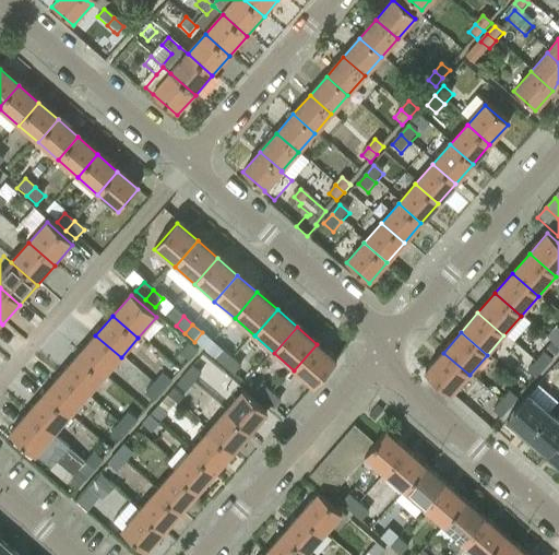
[(95,335),(79,355),(104,377),(121,357),(95,335)]
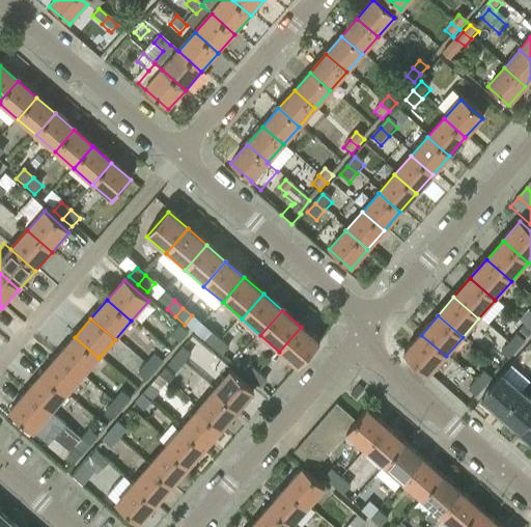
[(170,337),(179,344),(188,335),(178,327),(170,337)]
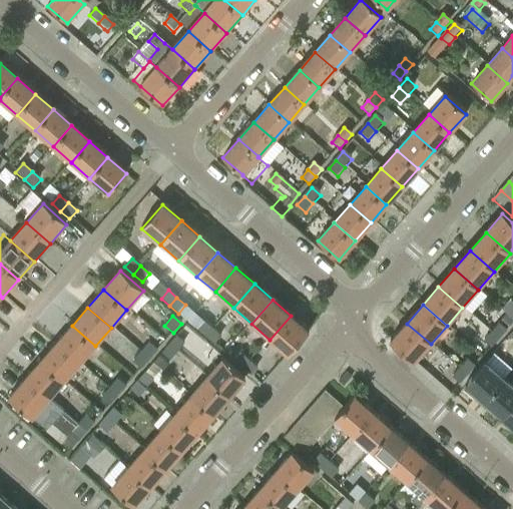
[(270,340),(289,356),(310,332),(291,316),(270,340)]
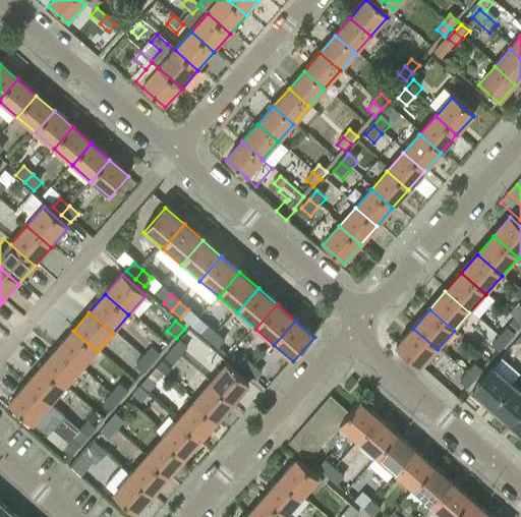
[(208,327),(200,335),(209,343),(217,335),(208,327)]
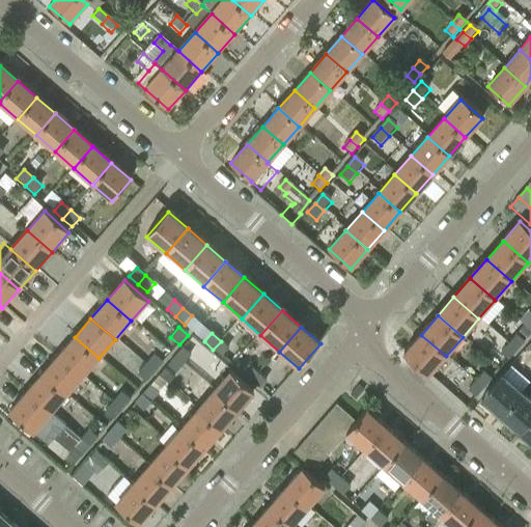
[(446,356),(421,335),(403,354),(428,376),(446,356)]
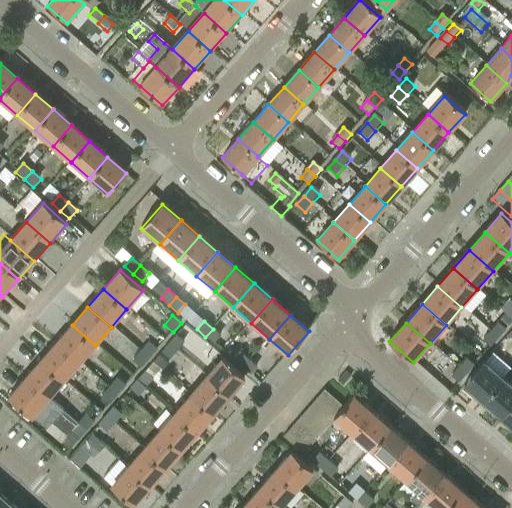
[(497,324),(489,332),(498,340),(506,331),(497,324)]
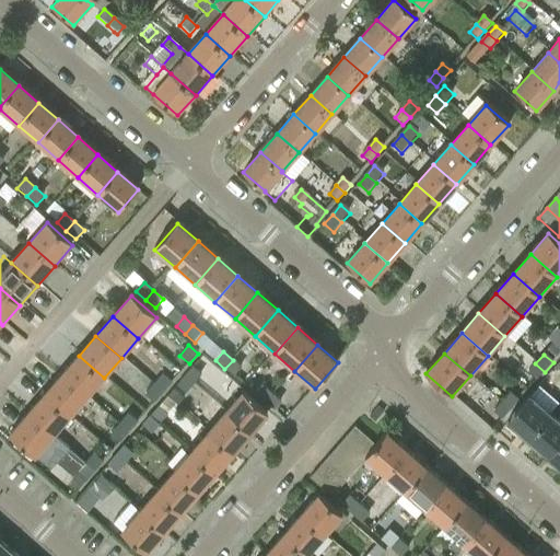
[(79,356),(61,375),(86,397),(104,378),(79,356)]
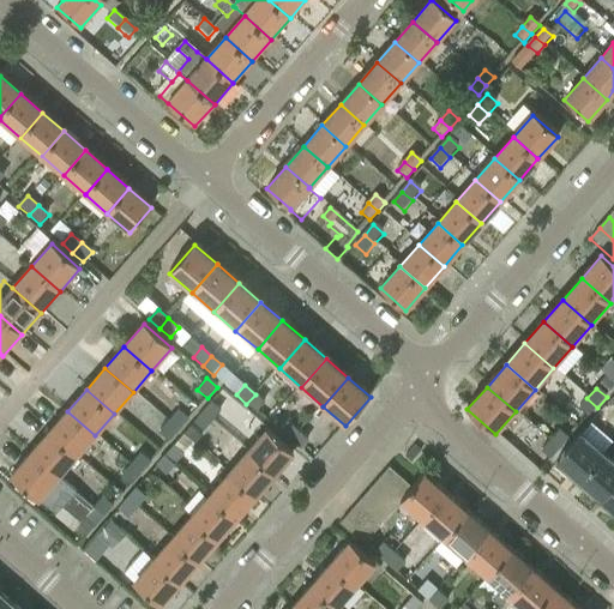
[(246,404),(257,412),(265,403),(256,395),(246,404)]
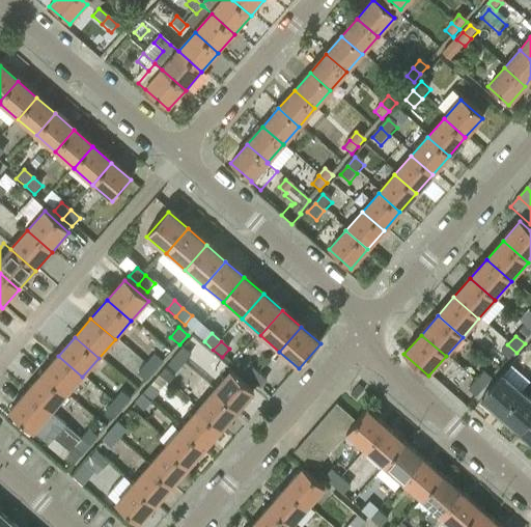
[(509,361),(516,353),(507,344),(500,354),(509,361)]
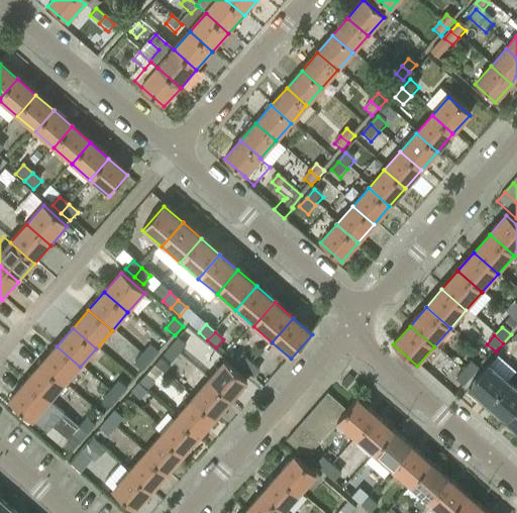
[(179,340),(171,348),(180,355),(187,347),(179,340)]
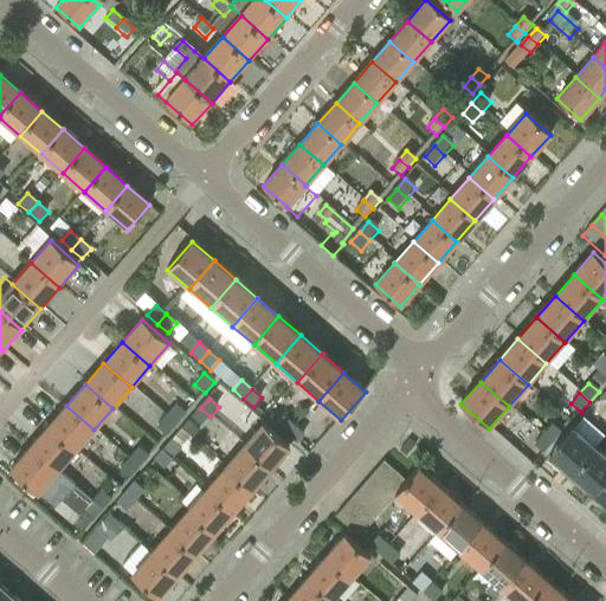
[(66,406),(47,427),(75,451),(94,430),(66,406)]
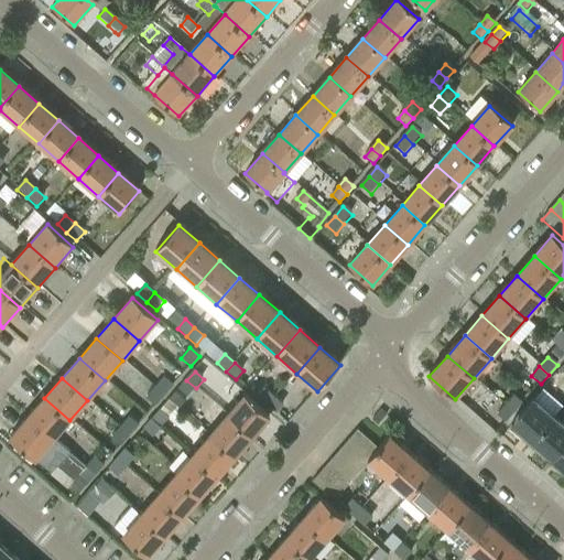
[(163,378),(154,388),(164,397),(173,387),(163,378)]
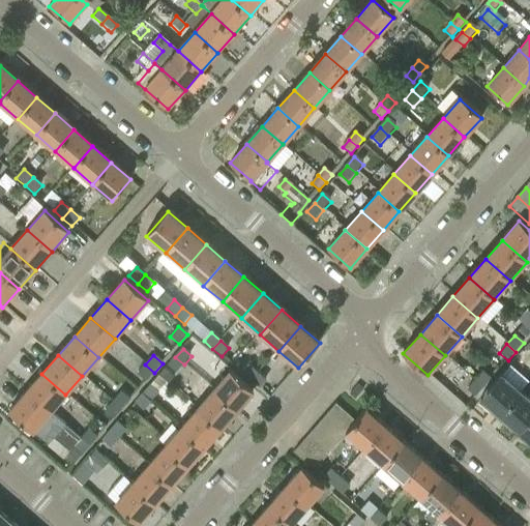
[(184,364),(175,357),(168,367),(176,374),(184,364)]
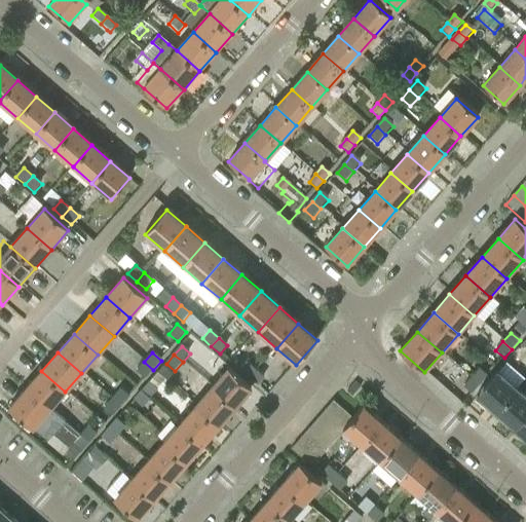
[(137,371),(146,379),(153,370),(144,362),(137,371)]
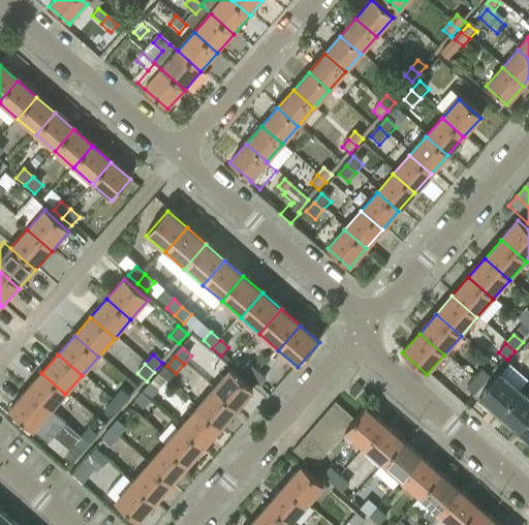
[(248,365),(241,373),(250,380),(257,372),(248,365)]
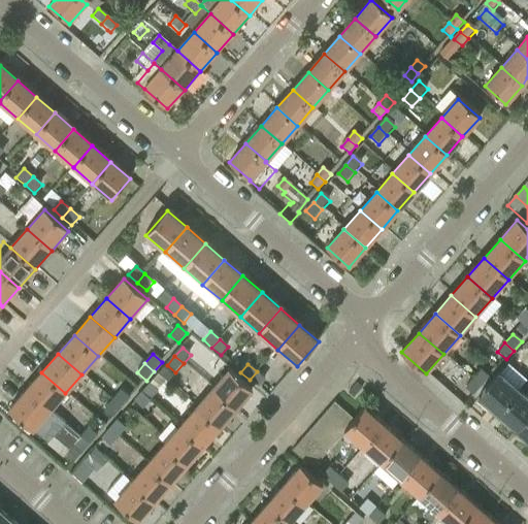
[(160,374),(168,383),(174,377),(165,368),(160,374)]
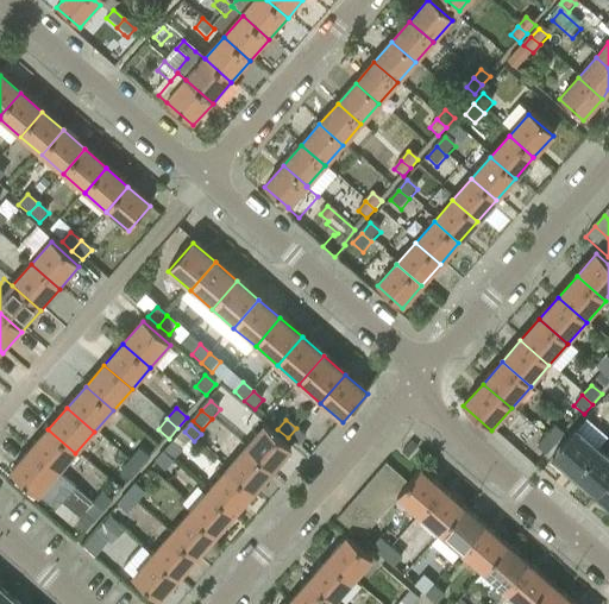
[(263,428),(244,450),(270,472),(289,450),(263,428)]
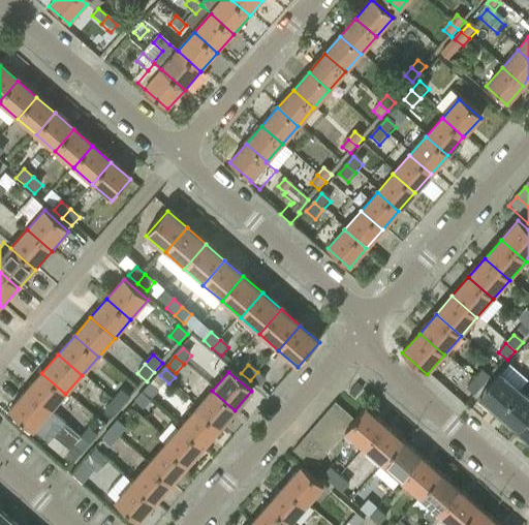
[(266,380),(257,372),(250,380),(258,389),(266,380)]
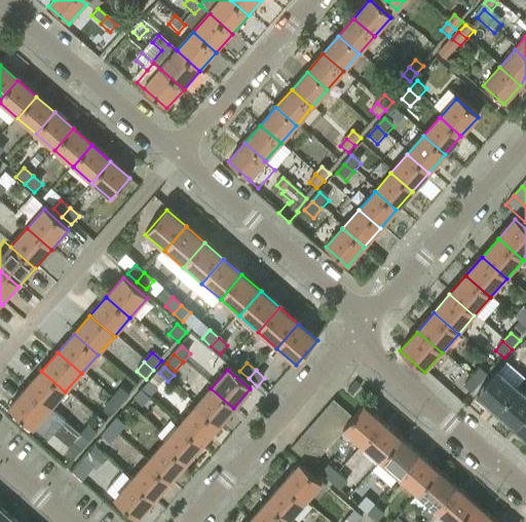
[(471,379),(479,386),(487,377),(479,370),(471,379)]
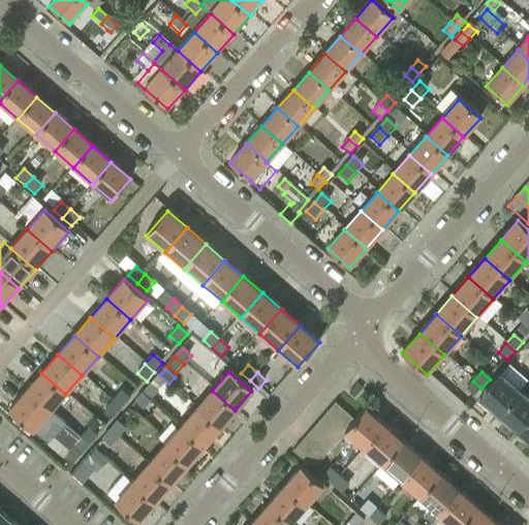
[(41,373),(25,392),(49,412),(65,394),(41,373)]
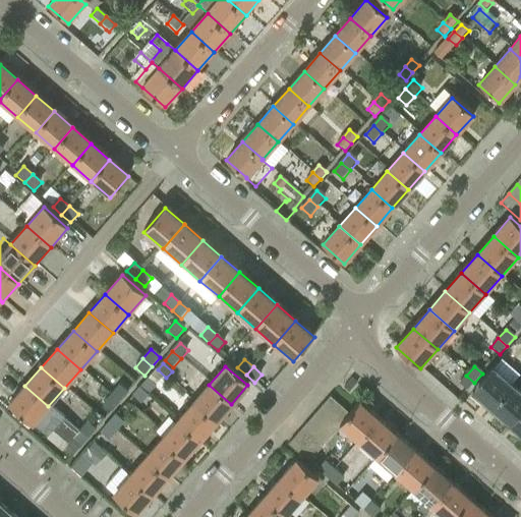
[(149,380),(156,386),(164,377),(157,370),(149,380)]
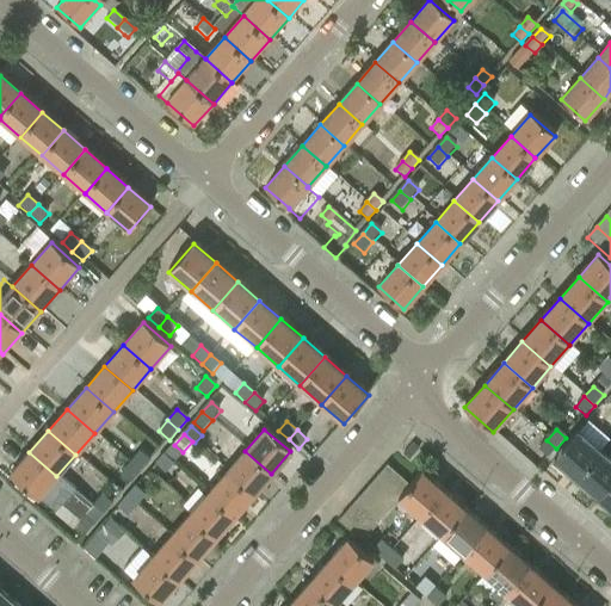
[(576,434),(553,462),(575,481),(599,453),(576,434)]
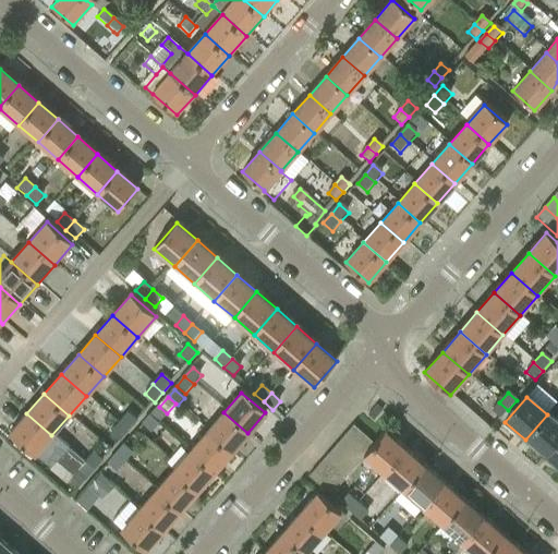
[(500,419),(508,410),(499,402),(492,411),(500,419)]
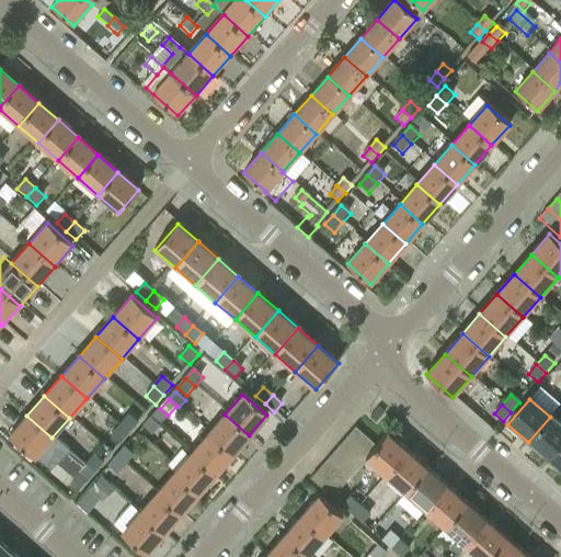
[(159,409),(150,419),(160,427),(169,417),(168,416),(160,409),(159,409)]
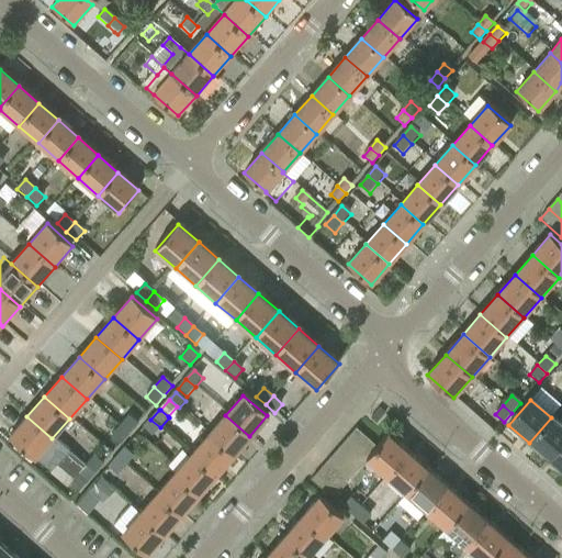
[(225,415),(208,435),(232,456),(249,436),(225,415)]
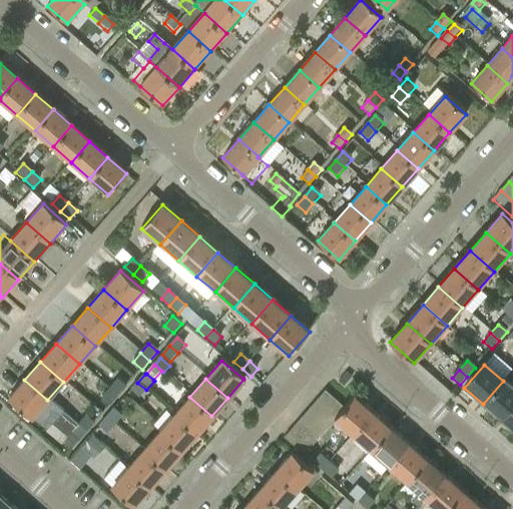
[(8,398),(8,399),(31,419),(32,418),(42,426),(48,431),(52,426),(66,438),(60,445),(69,453),(78,443),(86,434),(77,425),(63,414),(47,400),(24,380),(8,398)]
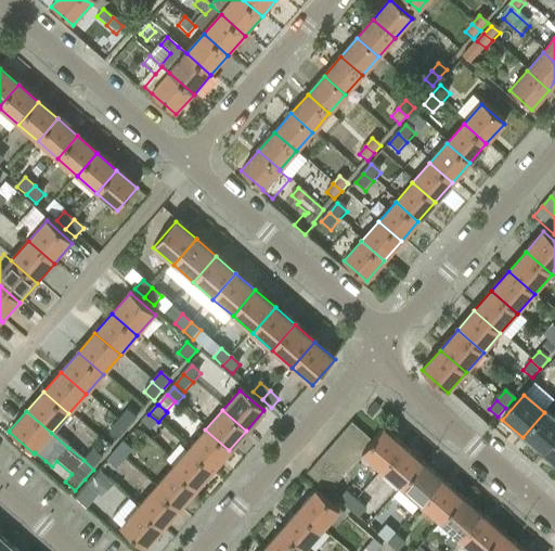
[(128,430),(137,420),(127,411),(118,421),(128,430)]
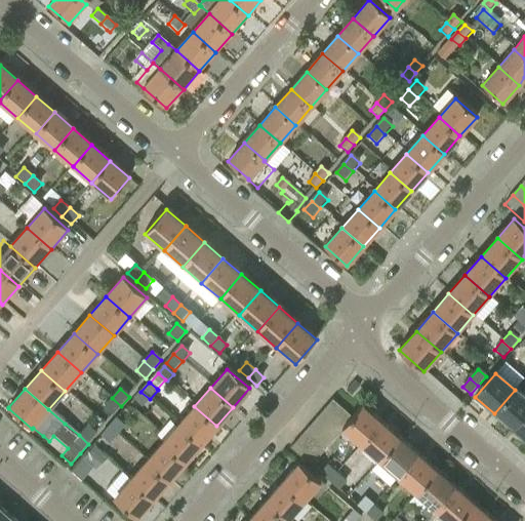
[(524,399),(515,390),(494,413),(513,430),(524,415),(524,399)]
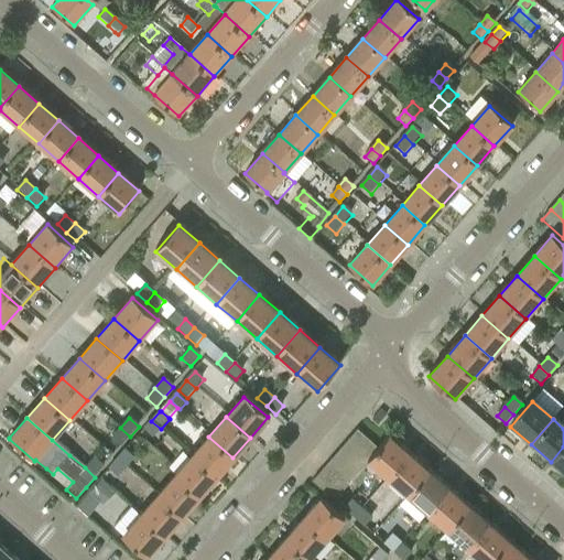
[(161,429),(151,421),(143,430),(152,438),(161,429)]
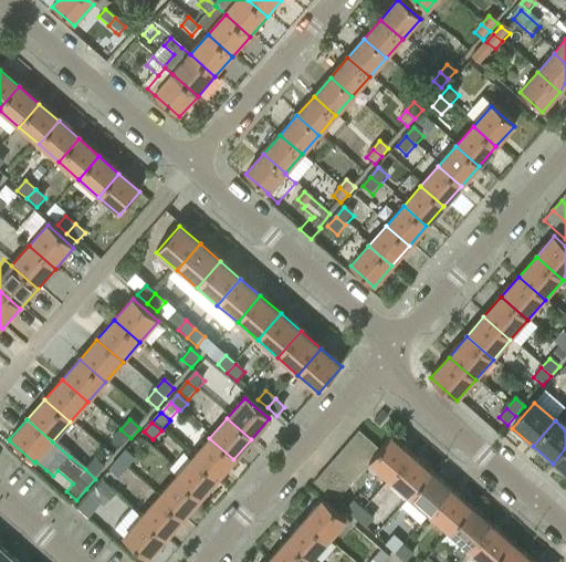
[(122,448),(130,438),(121,429),(112,439),(122,448)]
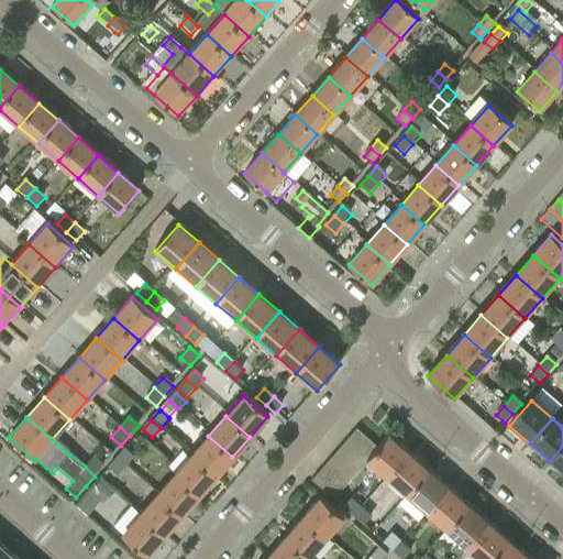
[(355,431),(346,441),(368,461),(376,450),(356,433),(355,431)]
